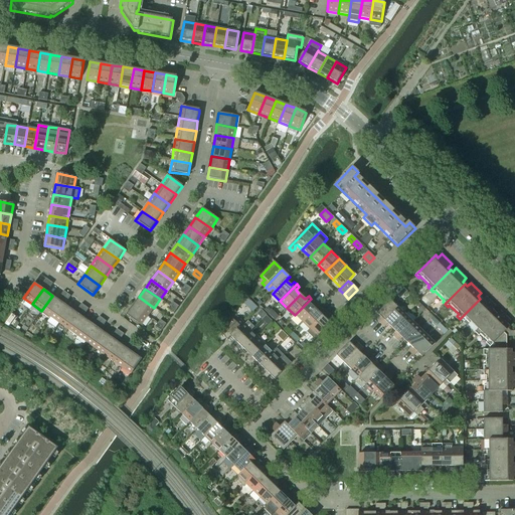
[(50,317),(61,302),(52,296),(41,311),(50,317)]
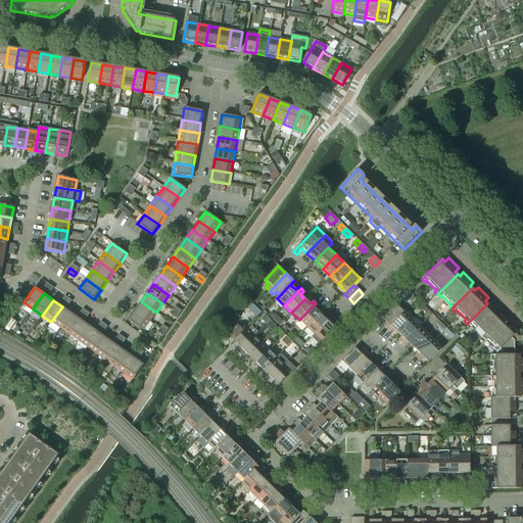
[(156,313),(141,301),(135,311),(150,322),(156,313)]
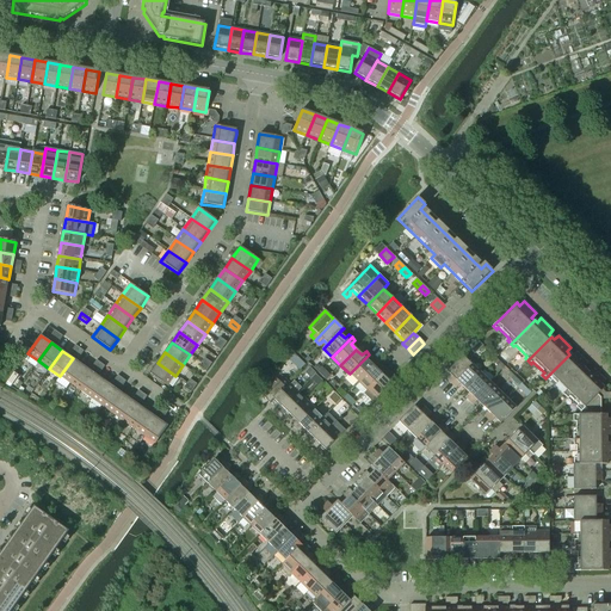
[(563,395),(587,371),(584,369),(588,364),(575,352),(572,357),(569,355),(545,378),(549,381),(550,380),(562,390),(560,392),(563,395)]
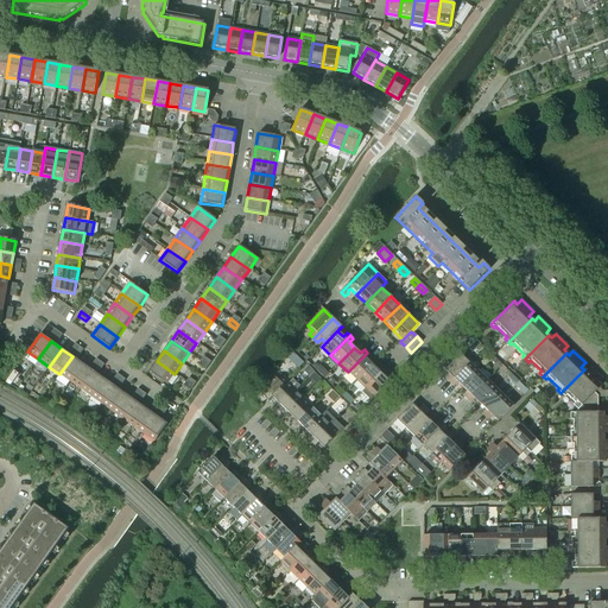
[(450,384),(469,363),(457,352),(442,367),(451,377),(447,380),(450,384)]
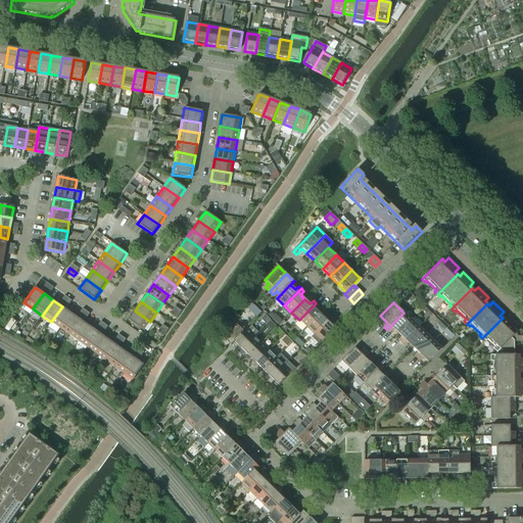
[(306,327),(320,314),(316,310),(319,305),(316,303),(299,320),(306,327)]
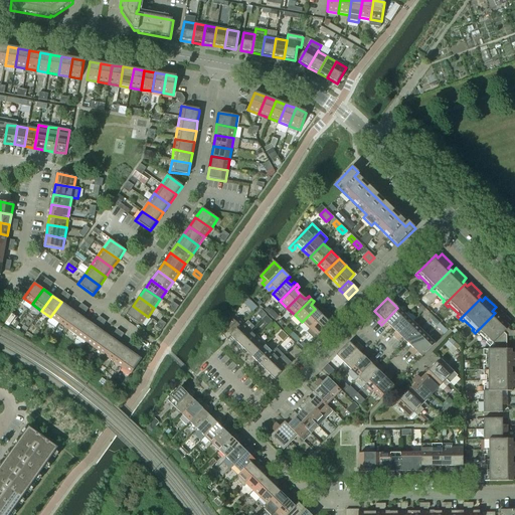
[(58,323),(69,308),(61,302),(50,317),(58,323)]
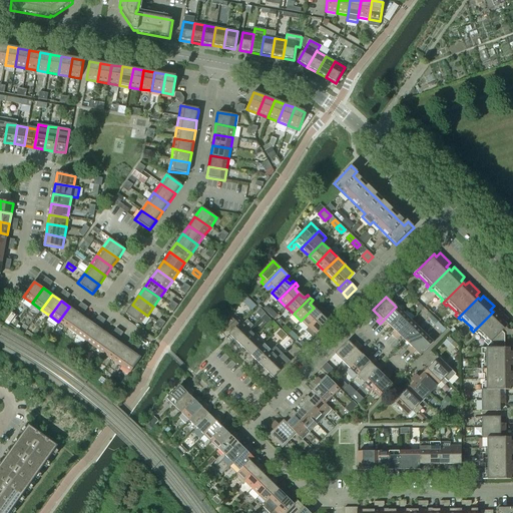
[(147,316),(132,305),(125,314),(140,325),(147,316)]
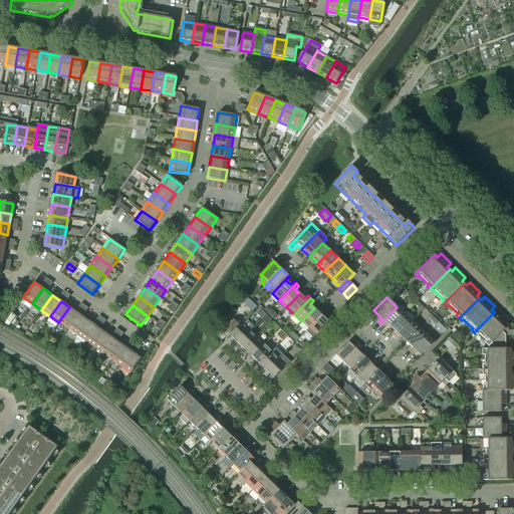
[(68,329),(78,314),(69,307),(58,322),(68,329)]
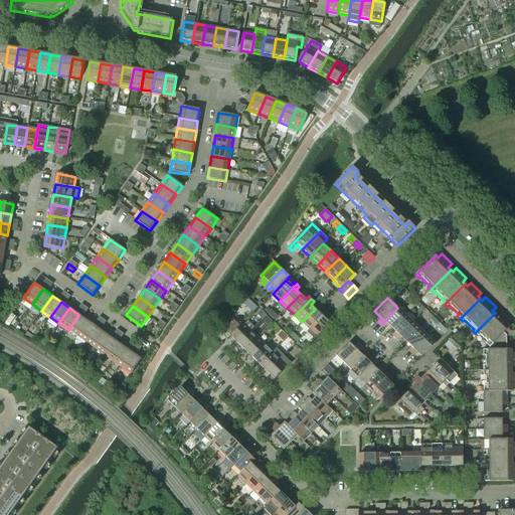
[(392,329),(405,315),(397,308),(381,325),(384,328),(387,324),(392,329)]
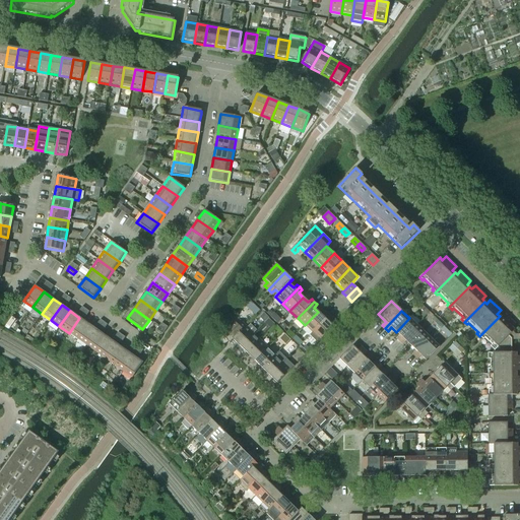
[(312,332),(329,316),(326,313),(323,317),(318,312),(305,325),(312,332)]
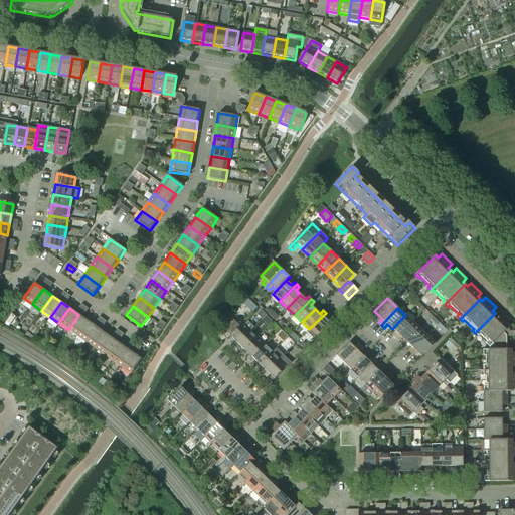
[(261,311),(258,315),(262,319),(266,316),(261,311)]
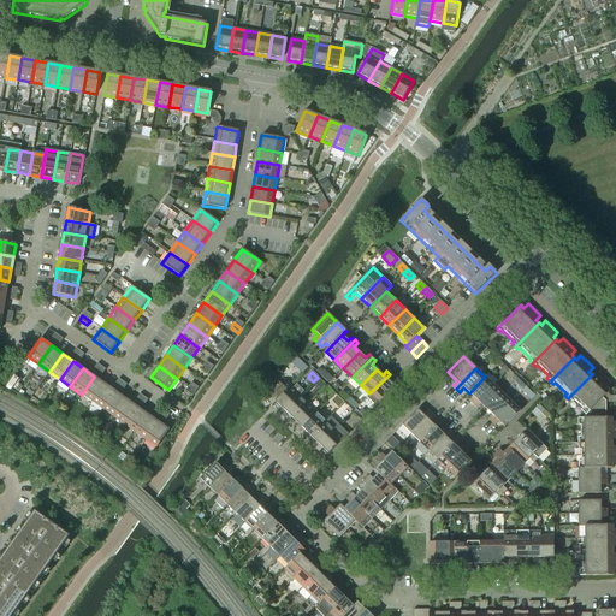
[(603,398),(609,391),(606,389),(610,384),(602,377),(598,373),(594,377),(592,374),(568,398),(570,401),(573,400),(584,410),(582,413),(585,415),(585,419),(605,419),(605,402),(603,398)]
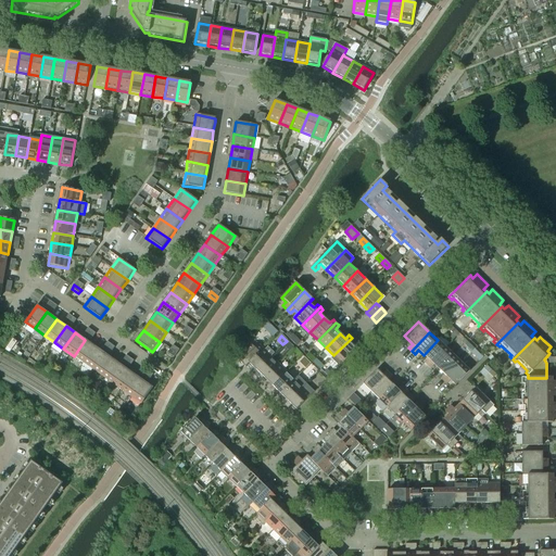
[(339,367),(356,350),(351,344),(355,341),(352,338),(333,355),(331,358),(339,367)]
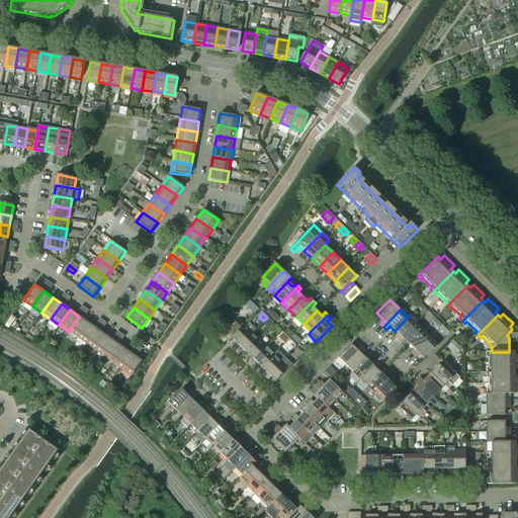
[(77,338),(88,323),(79,317),(69,332),(77,338)]
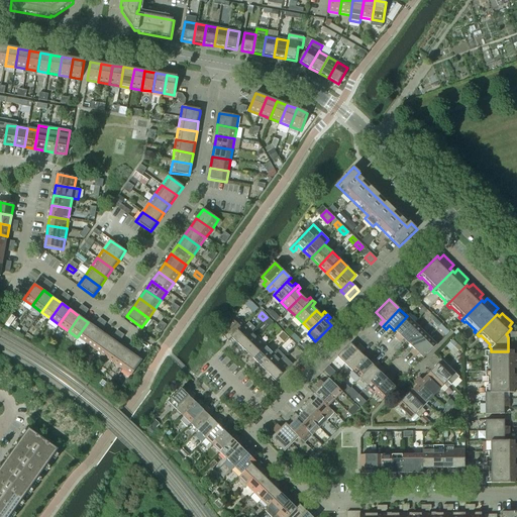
[(398,340),(414,324),(407,316),(394,330),(398,334),(395,338),(398,340)]
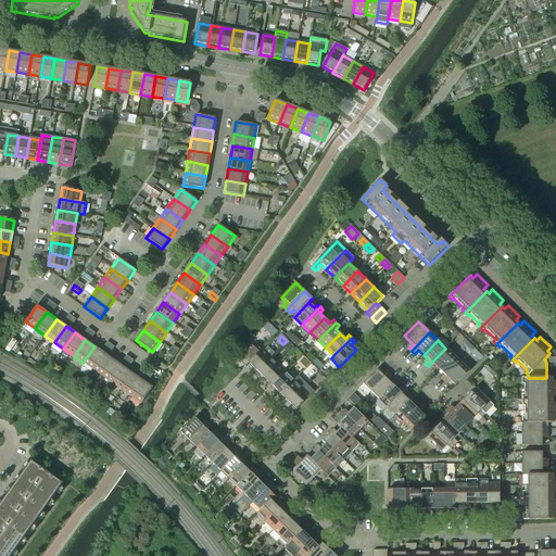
[(249,364),(263,349),(258,345),(255,349),(251,344),(237,359),(245,367),(249,364)]
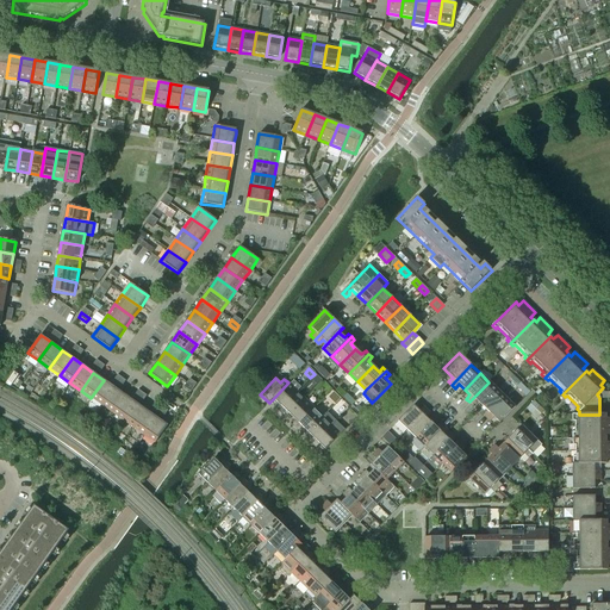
[(101,406),(114,388),(104,380),(91,398),(101,406)]
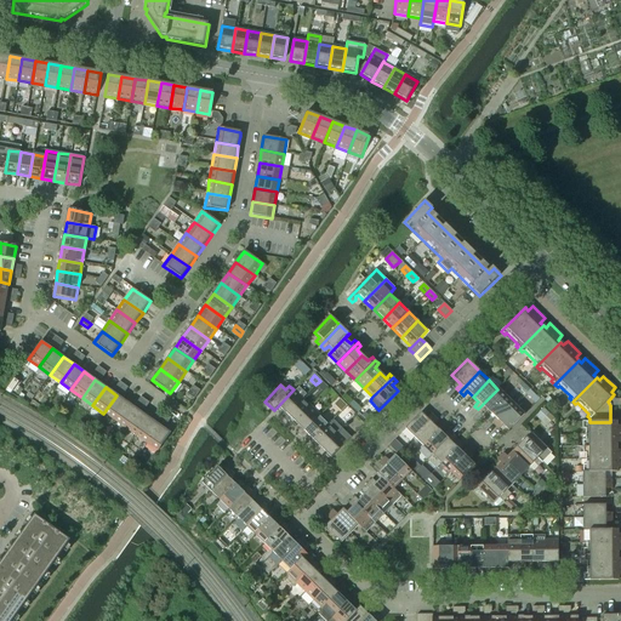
[(283,419),(302,398),(306,396),(298,388),(295,392),(294,389),(278,406),(283,411),(279,416),(283,419)]
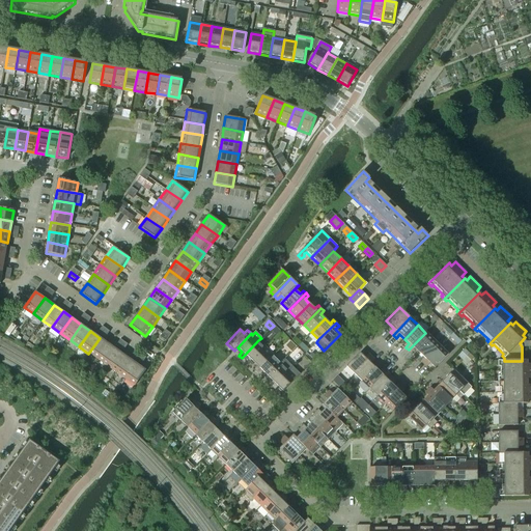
[(419,354),(432,340),(425,333),(409,350),(411,353),(415,350),(419,354)]
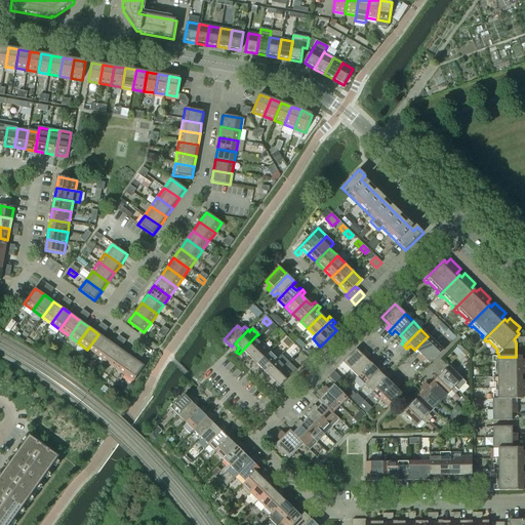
[(95,355),(107,339),(98,334),(87,350),(95,355)]
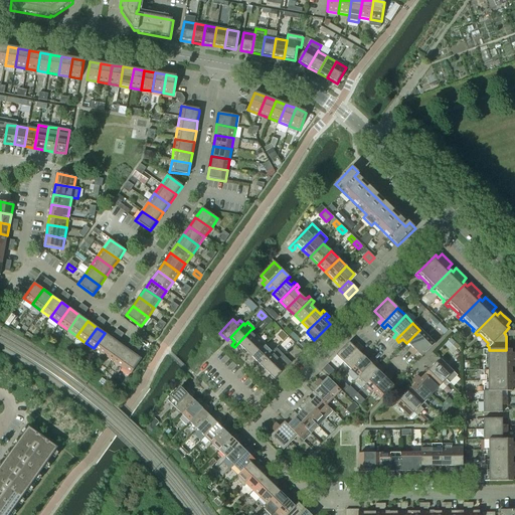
[(245,351),(259,338),(250,330),(234,347),(237,350),(240,347),(245,351)]
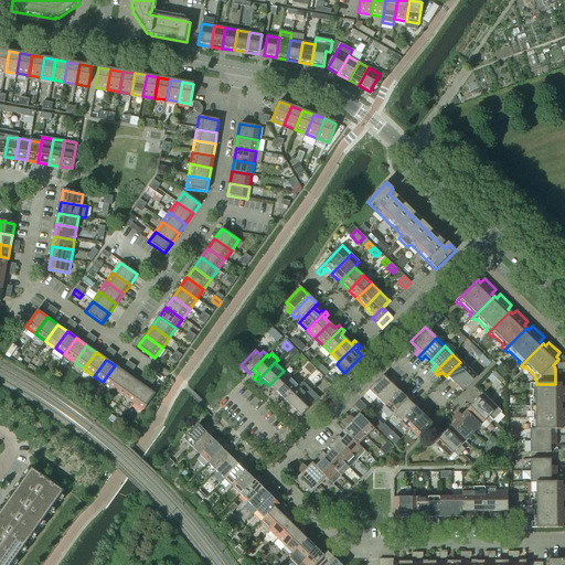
[(450,387),(469,370),(460,362),(446,376),(451,381),(447,385),(450,387)]
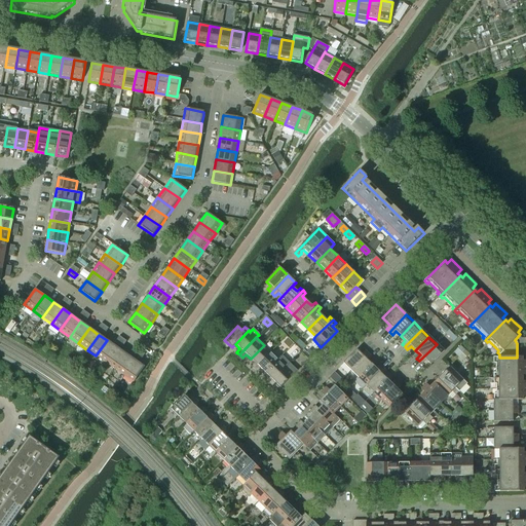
[(106,363),(117,347),(107,340),(96,355),(106,363)]
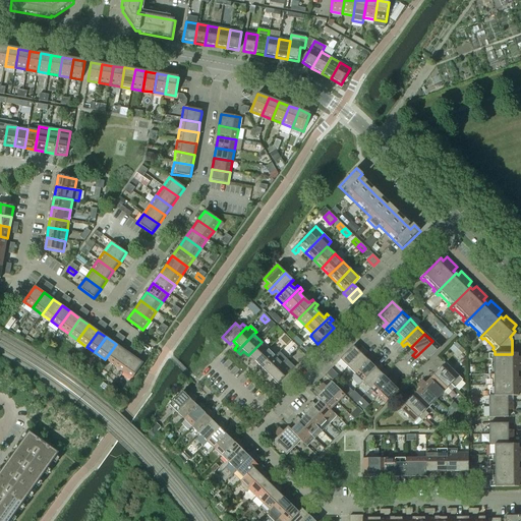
[(426,362),(440,348),(432,341),(415,357),(418,361),(421,357),(426,362)]
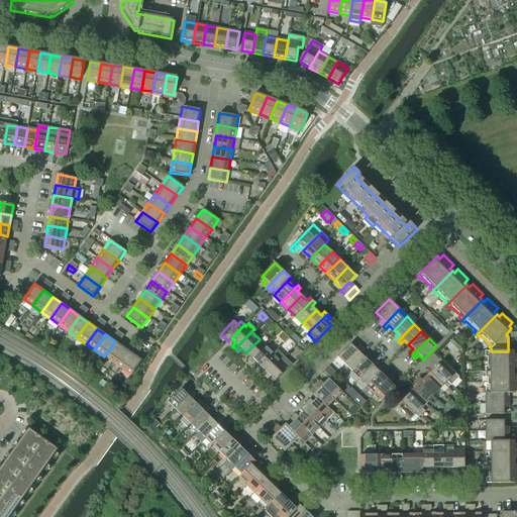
[(249,363),(267,346),(260,339),(246,352),(250,356),(247,360),(249,363)]
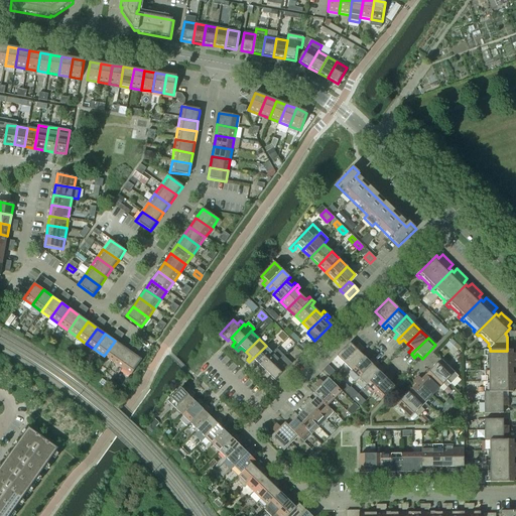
[(112,362),(123,347),(115,341),(104,356),(112,362)]
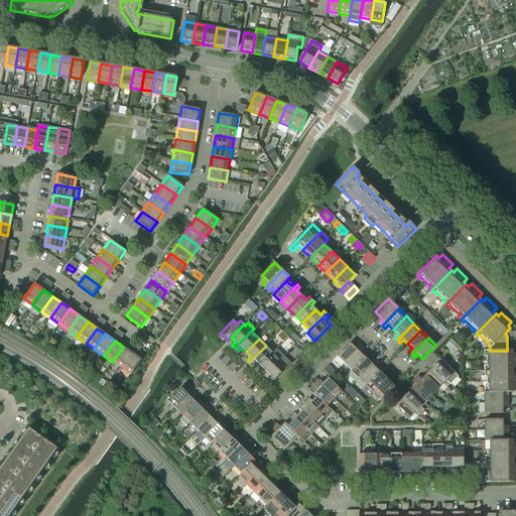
[(344,364),(361,347),(358,345),(355,348),(350,343),(337,357),(344,364)]
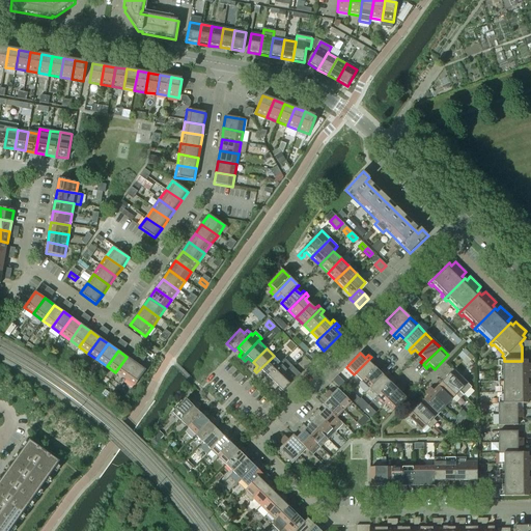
[(281,363),(274,356),(256,372),(259,375),(263,372),(268,376),(281,363)]
